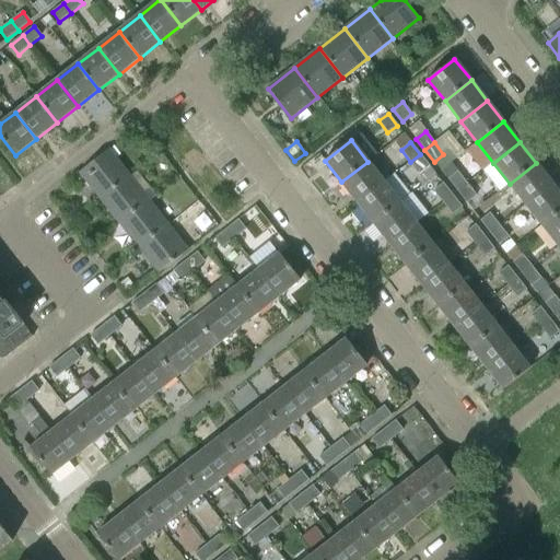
[(109,150),(80,173),(100,198),(129,175),(109,150)]
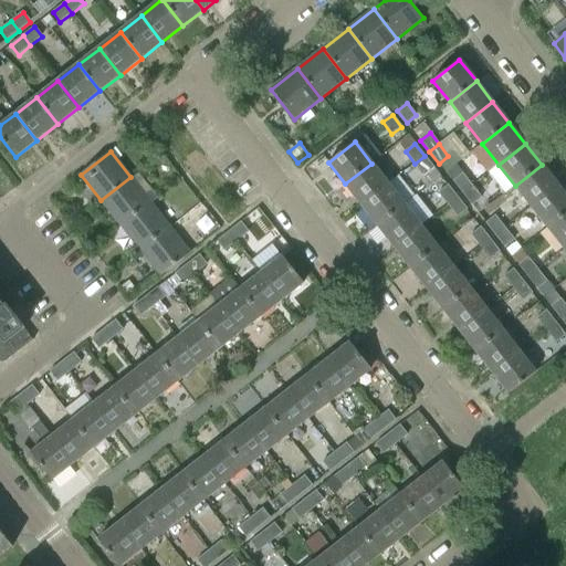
[(433,168),(425,156),(415,164),(425,175),(433,168)]
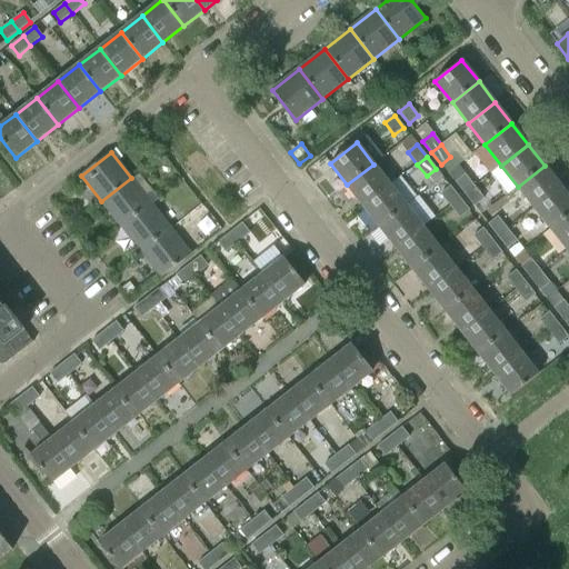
[(390,185),(373,165),(347,185),(363,206),(390,185)]
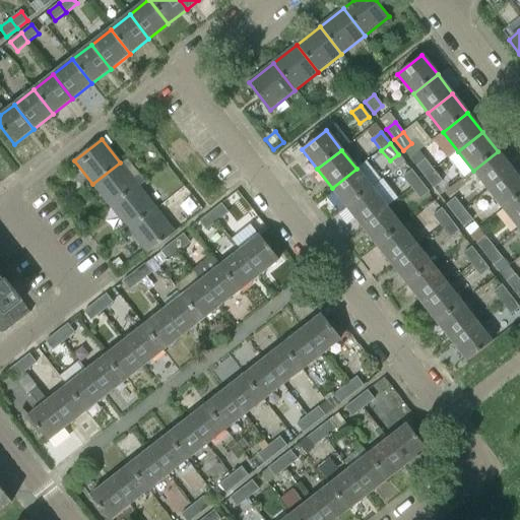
[(513,171),(498,151),(473,171),(489,190),(513,171)]
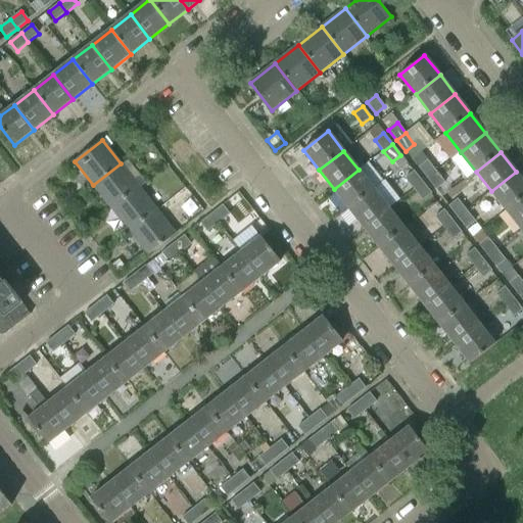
[(419,168),(427,179),(436,172),(428,160),(419,168)]
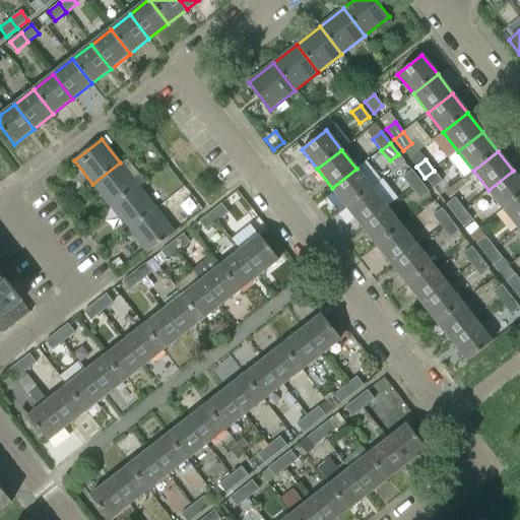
[(138,186),(120,163),(92,184),(111,207),(138,186)]
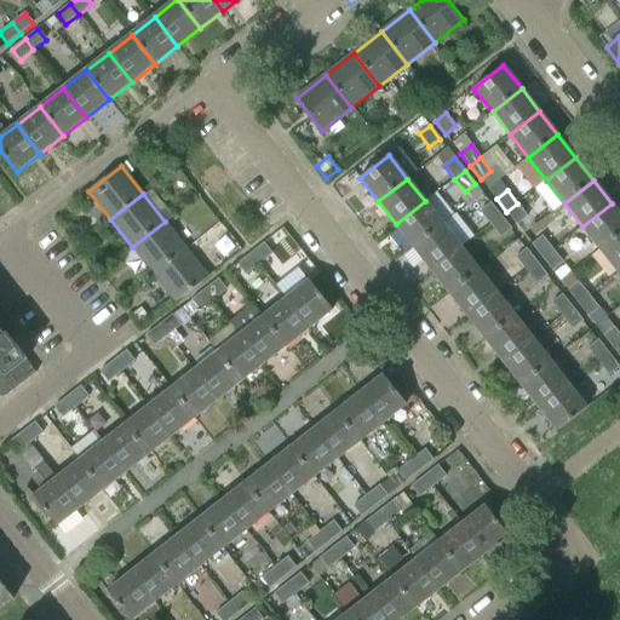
[(396,224),(414,247),(443,224),(425,201),(396,224)]
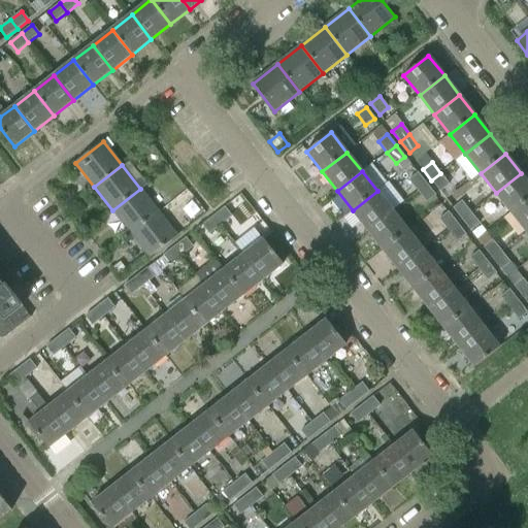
[(418,191),(426,185),(418,173),(409,180),(418,191)]
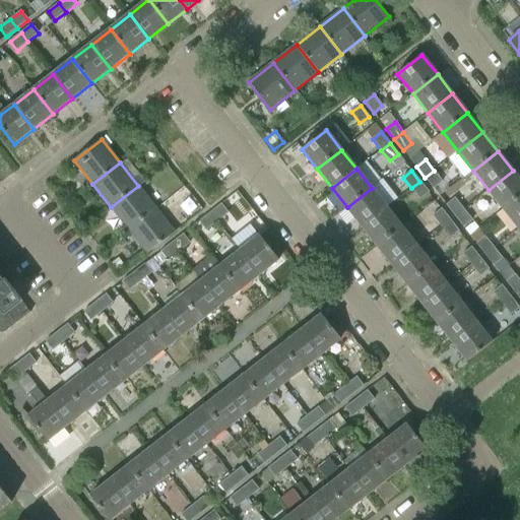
[(425,178),(434,189),(442,182),(434,171),(425,178)]
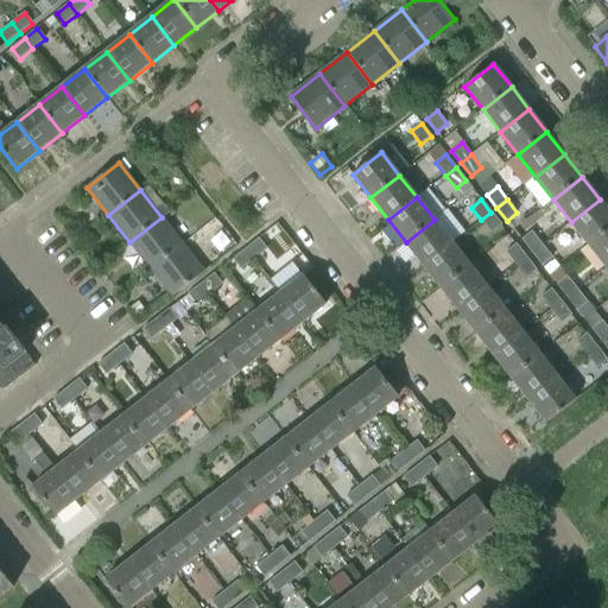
[(607,228),(607,210),(600,200),(571,222),(588,244),(607,228)]
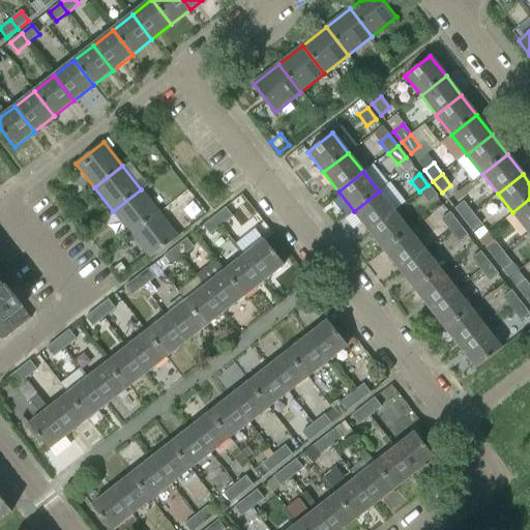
[(437,196),(428,185),(419,192),(429,202),(437,196)]
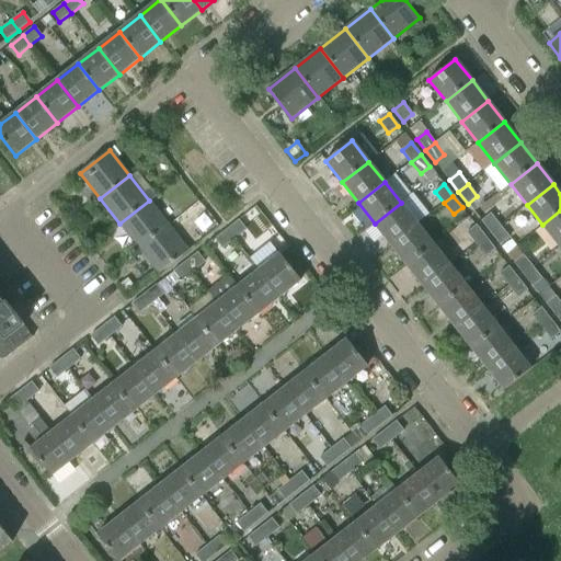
[(139,249),(169,226),(149,201),(119,224),(139,249)]
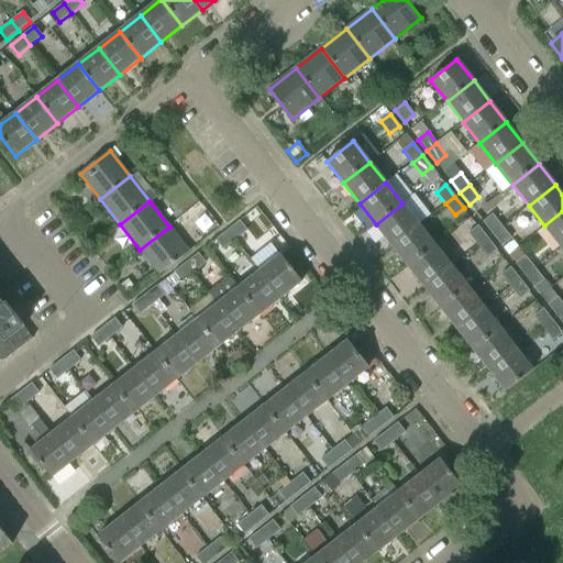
[(376,224),(392,245),(419,224),(403,203),(376,224)]
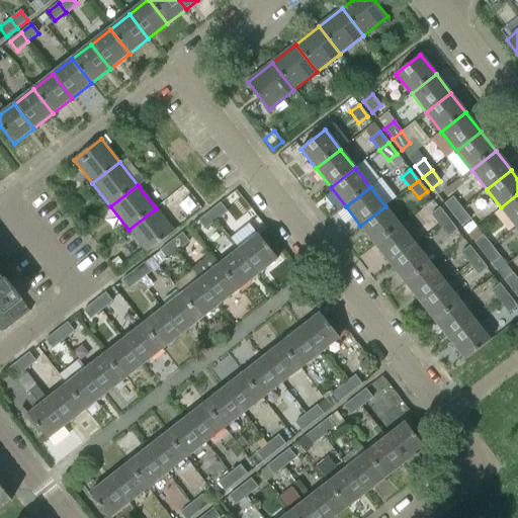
[(517,225),(517,194),(501,207),(516,227),(517,225)]
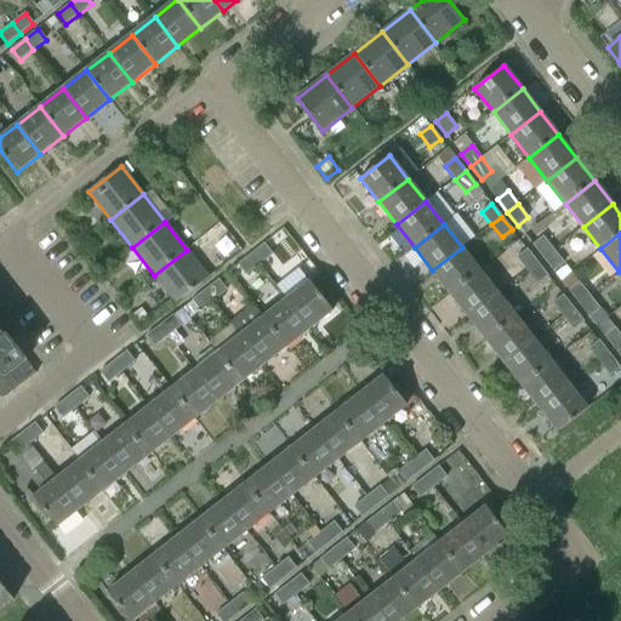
[(533,245),(543,258),(553,250),(543,237),(533,245)]
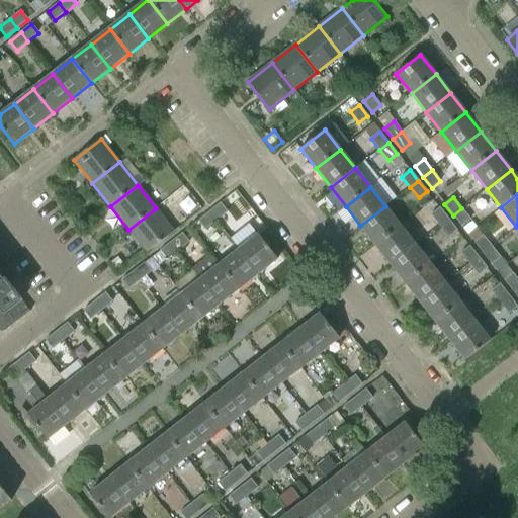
[(209,212),(217,221),(227,212),(221,203),(209,212)]
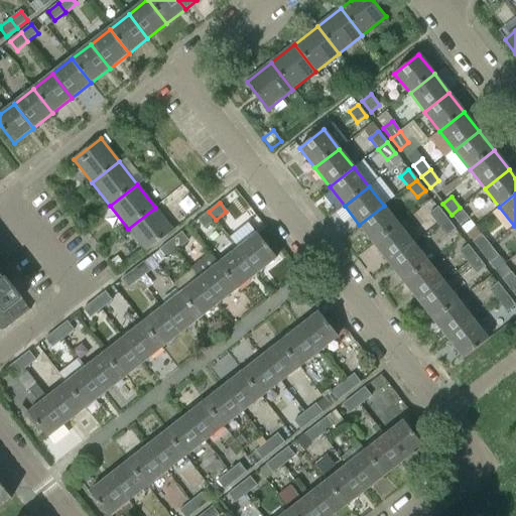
[(359,225),(374,244),(398,225),(384,206),(359,225)]
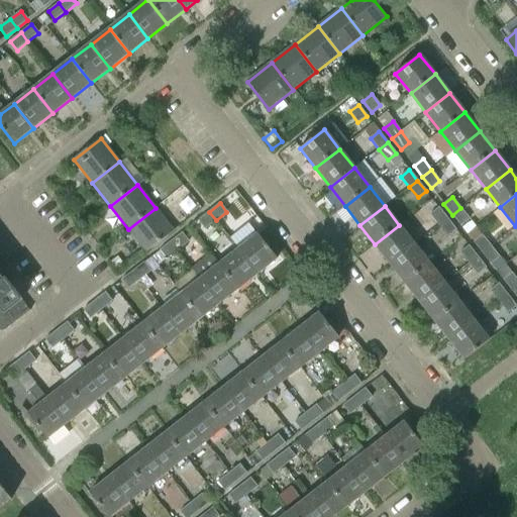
[(174,231),(156,208),(128,229),(147,252),(174,231)]
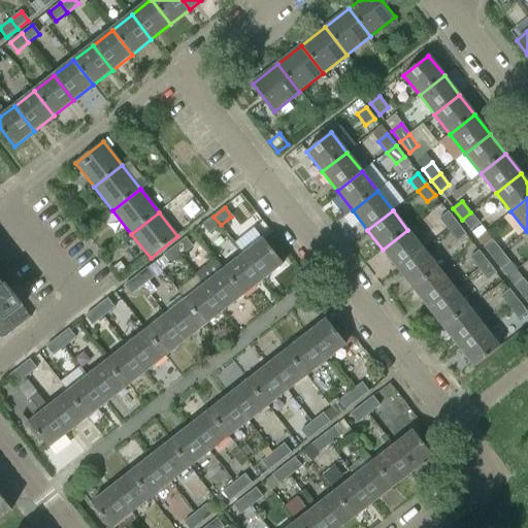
[(449,230),(457,223),(449,212),(439,219),(449,230)]
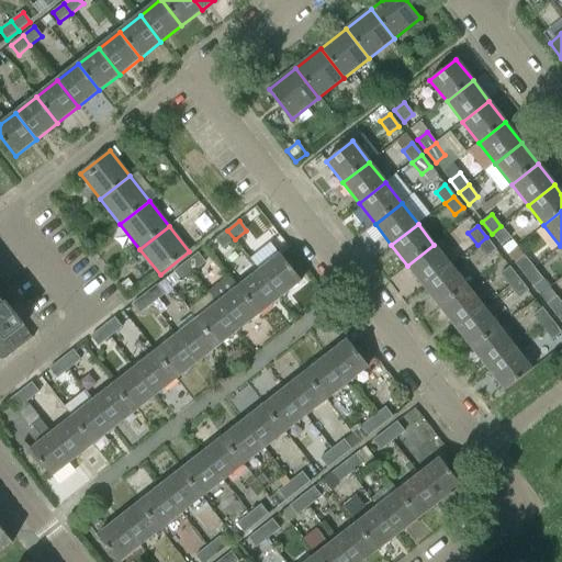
[(492,234),(501,245),(509,238),(501,226),(492,234)]
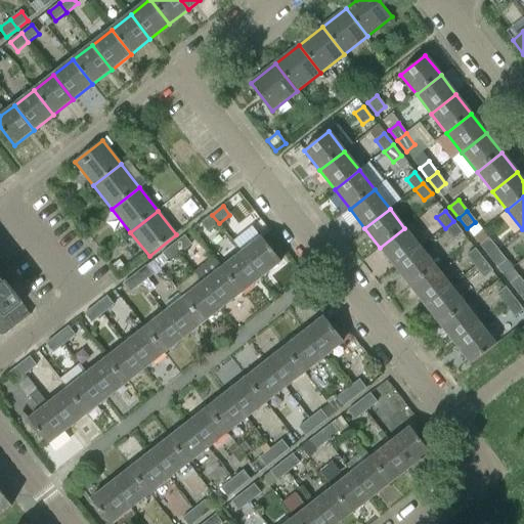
[(212,215),(209,217),(201,223),(208,232),(219,223),(212,215)]
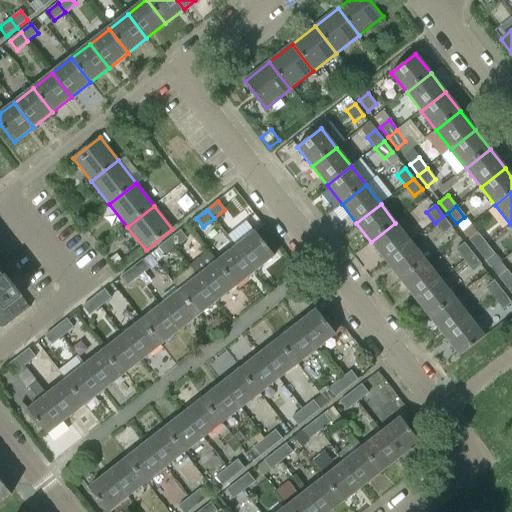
[(452,227),(443,216),(435,223),(443,234),(452,227)]
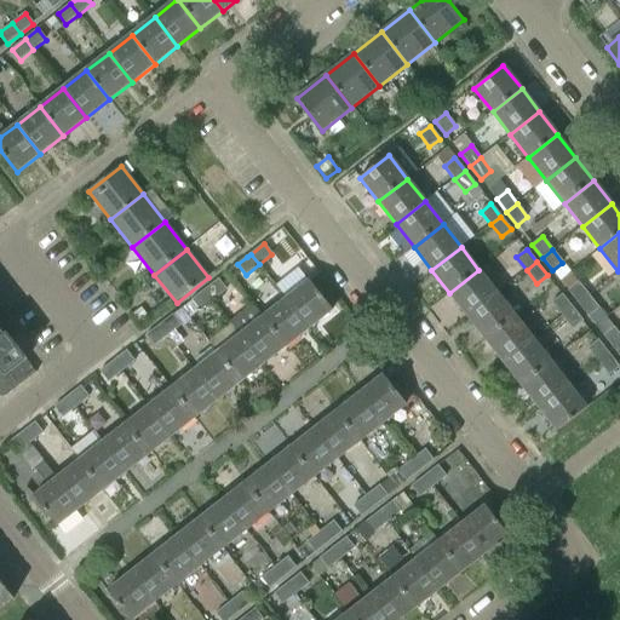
[(449,293),(468,316),(497,293),(478,270),(449,293)]
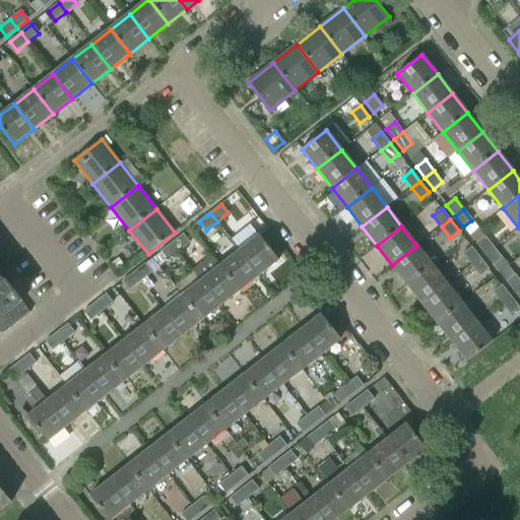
[(172,243),(179,252),(190,243),(183,235),(172,243)]
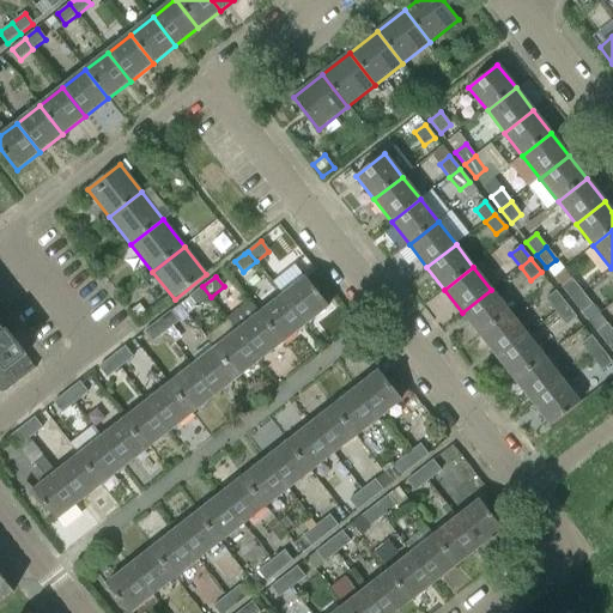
[(328,307),(307,278),(283,296),(305,325),(328,307)]
